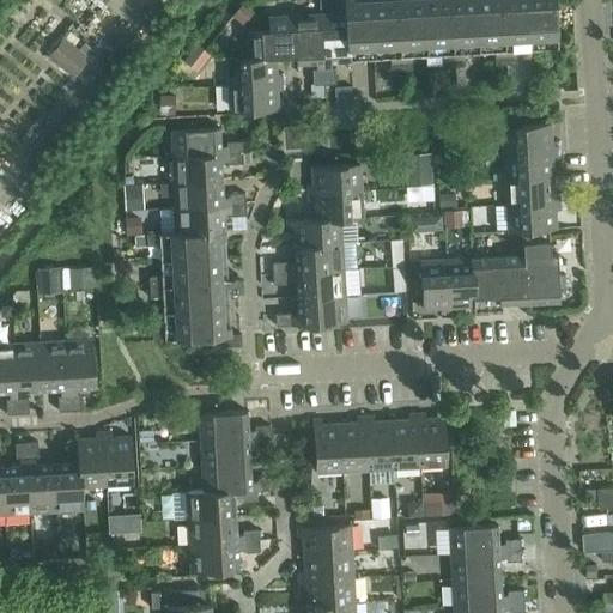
[(344,0),(345,13),(320,14),(323,84),(335,84),(334,68),(331,68),(331,61),(350,60),(350,54),(347,13),(346,1),(346,0),(344,0)]
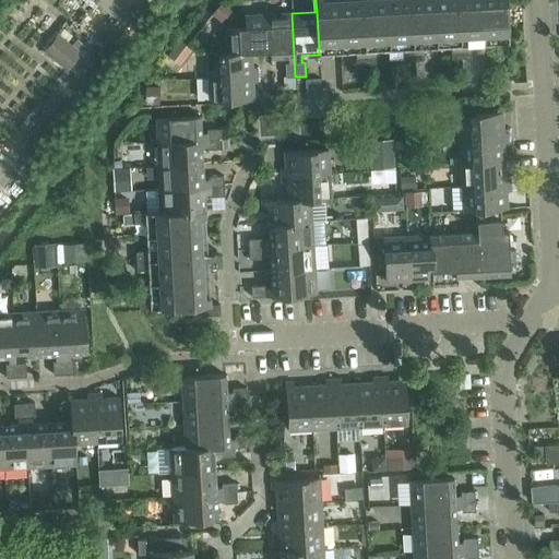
[(316,0),(316,1),(317,12),(319,49),(328,48),(340,48),(336,0),(325,1),(322,1),(322,0),(316,0)]
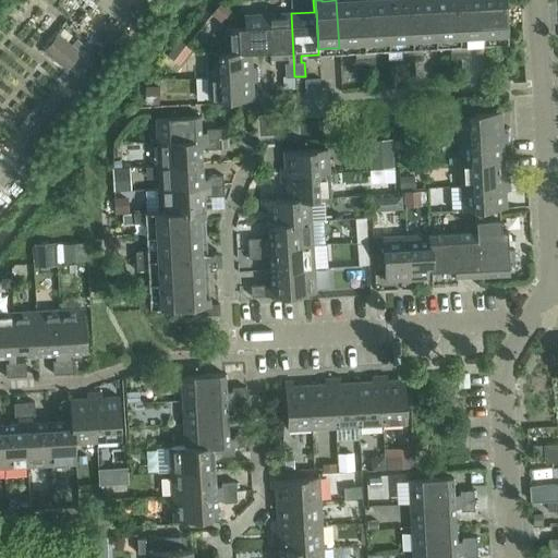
[(361,0),(336,0),(339,48),(354,47),(355,64),(365,63),(361,0)]
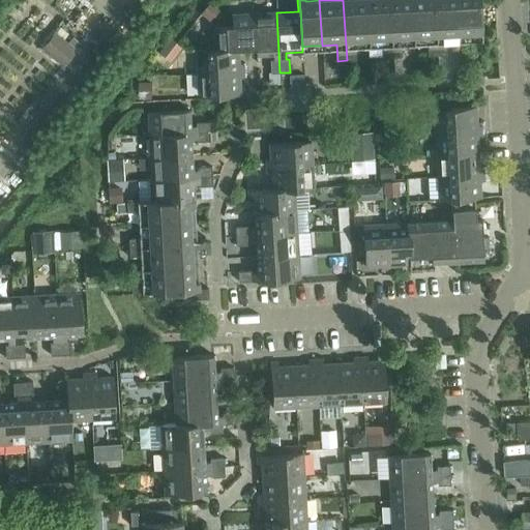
[(365,0),(343,0),(347,60),(356,60),(355,43),(369,42),(365,0)]
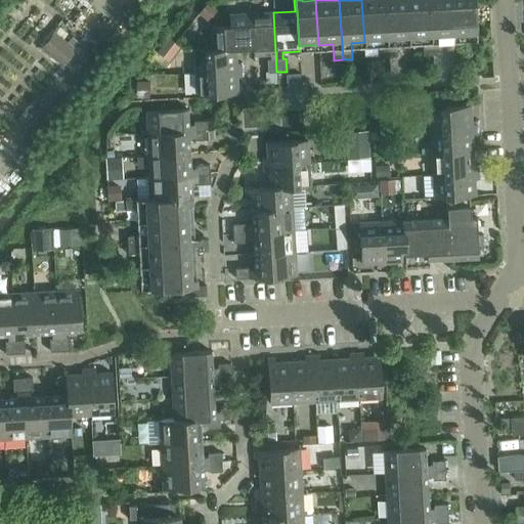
[(361,0),(364,42),(378,41),(379,57),(388,57),(384,0),(361,0)]
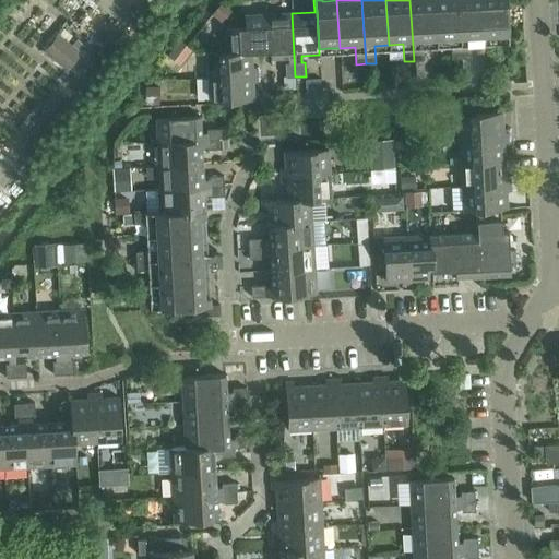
[(409,0),(414,61),(424,60),(423,43),(437,42),(433,0),(409,0)]
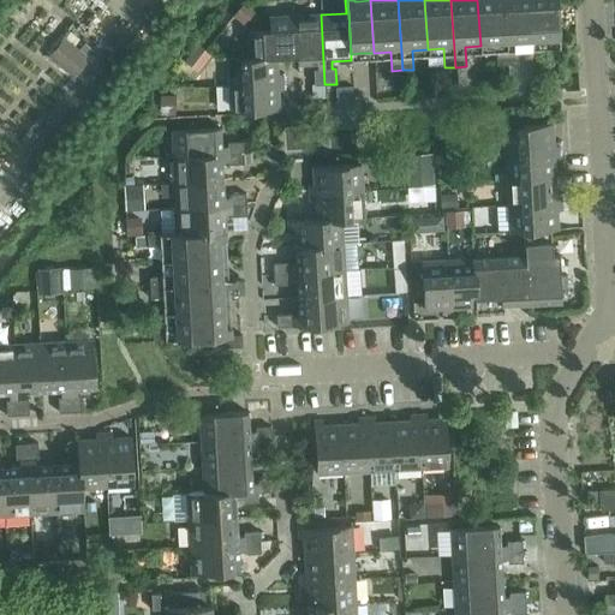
[(503,0),(477,0),(481,46),(495,46),(496,65),(507,64),(503,0)]
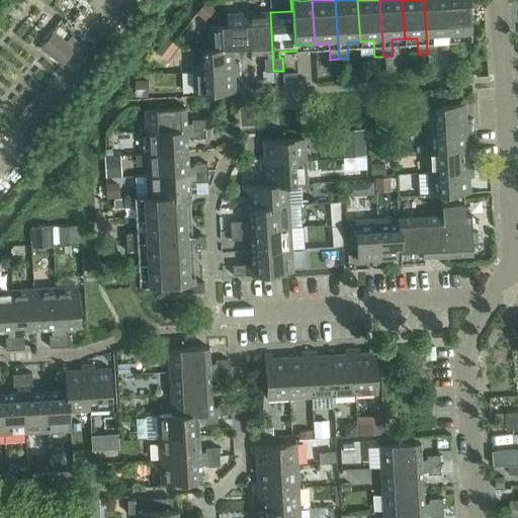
[(445,0),(424,0),(427,54),(436,54),(435,37),(448,36),(445,0)]
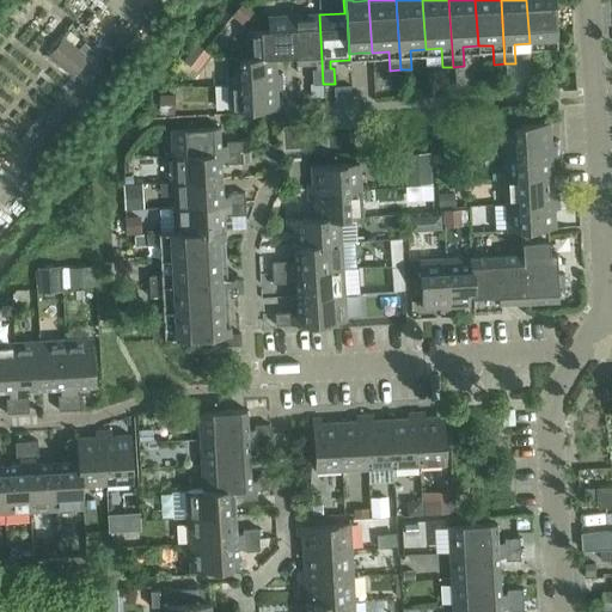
[(526,0),(530,43),(544,42),(545,61),(557,61),(554,0),(526,0)]
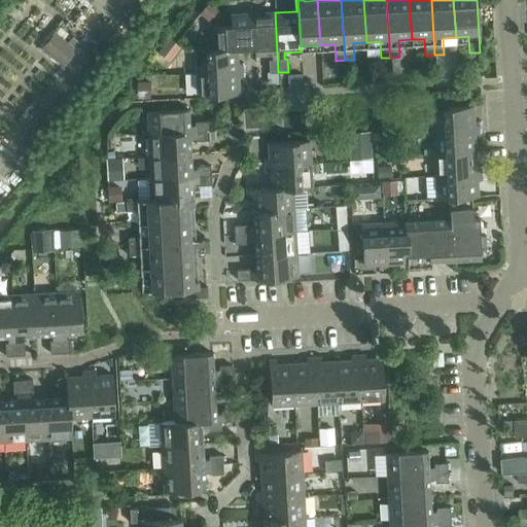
[(210,4),(201,15),(208,22),(217,10),(210,4)]
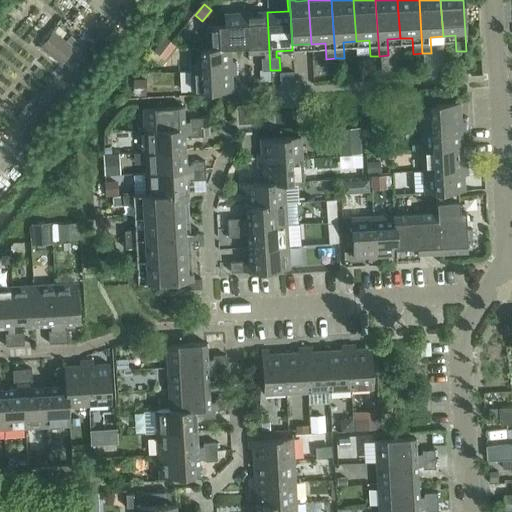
[(267,12),(245,13),(247,47),(247,53),(263,52),(264,58),(260,58),(261,71),(270,70),(267,12)]
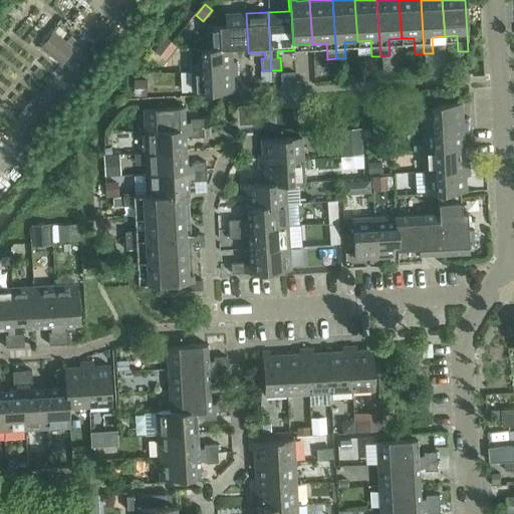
[(208,27),(209,48),(209,49),(230,47),(230,48),(248,47),(246,13),(224,14),(225,26),(208,27)]
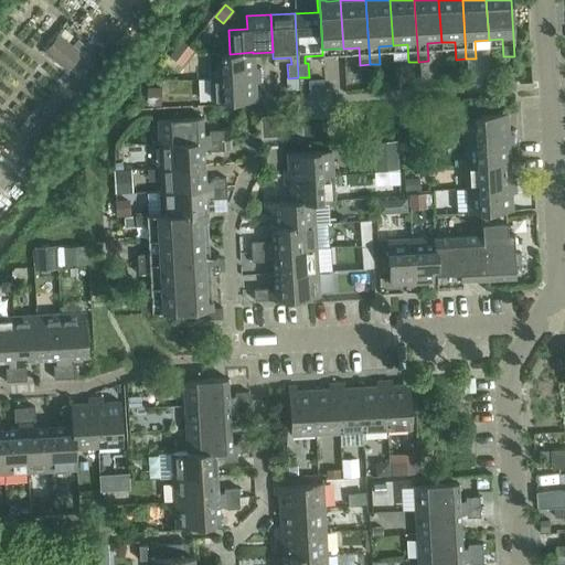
[(57,35),(44,52),(67,71),(82,54),(57,35)]
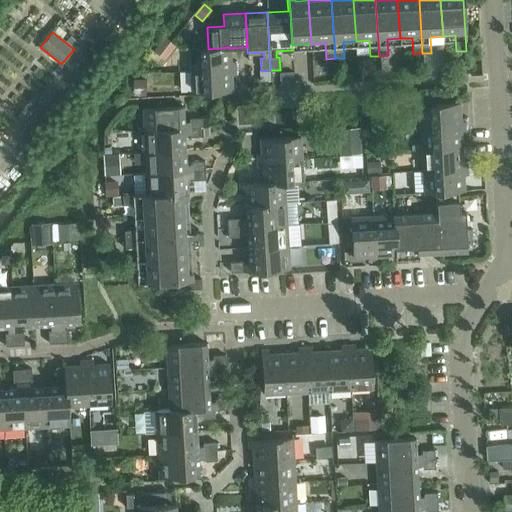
[(190,49),(191,71),(235,69),(234,62),(230,62),(229,48),(229,47),(208,49),(208,48),(190,49)]
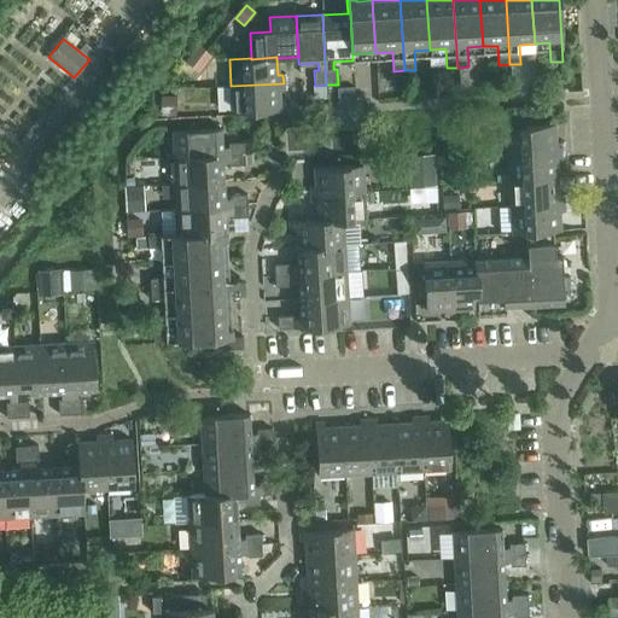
[(284,83),(231,86),(232,112),(279,110),(279,92),(284,91),(284,83)]
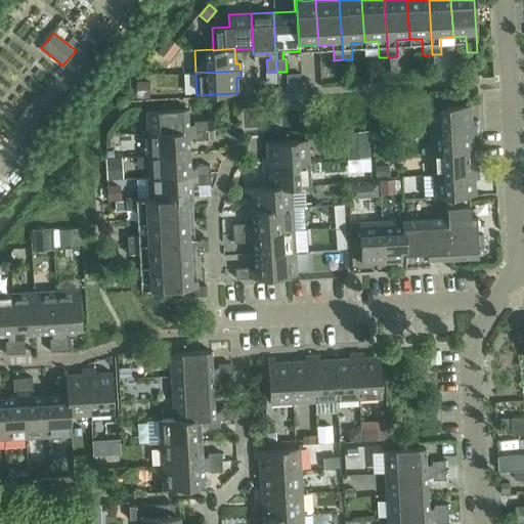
[(135,83),(135,97),(148,98),(149,82),(137,81),(135,81),(135,83)]
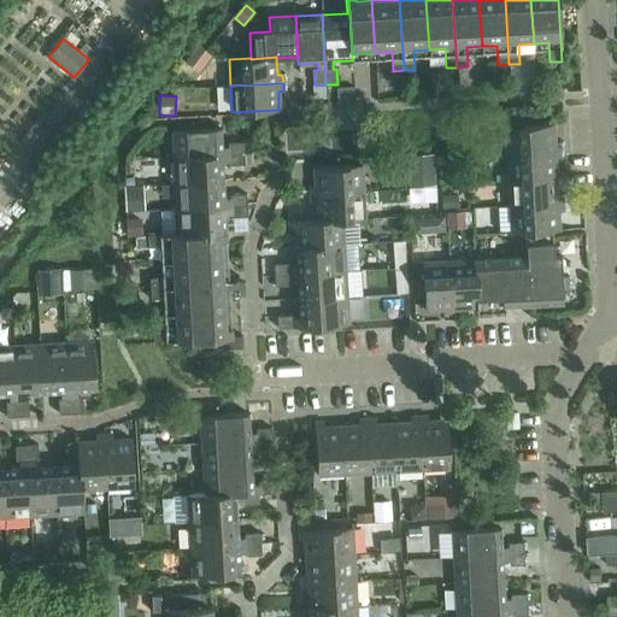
[(560,111),(550,111),(550,123),(562,123),(560,111)]
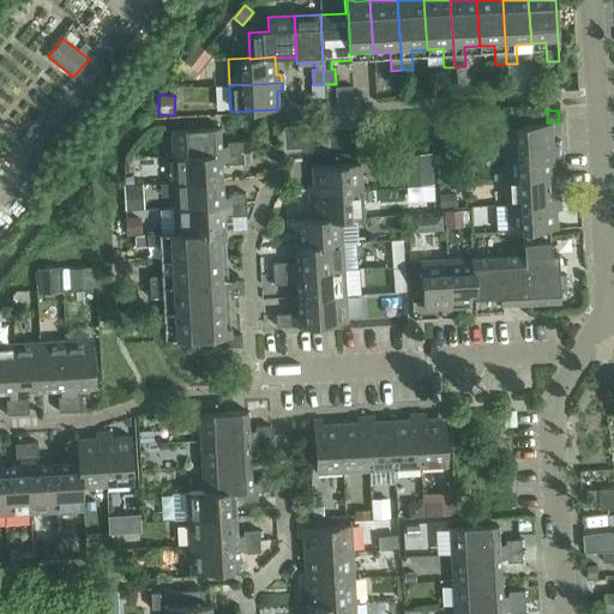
[(503,127),(505,154),(558,150),(557,142),(552,143),(551,124),(503,127)]
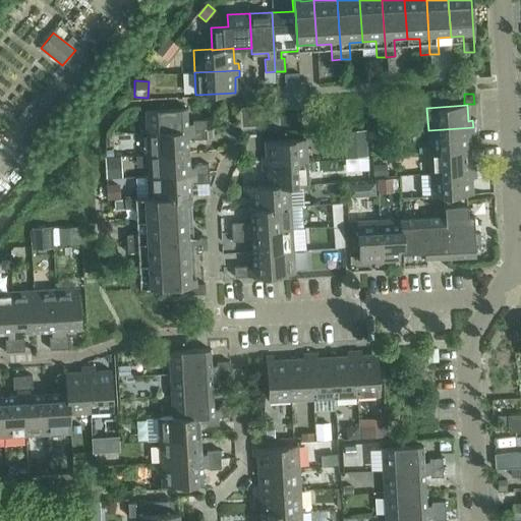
[(146,110),(147,133),(206,129),(206,120),(192,121),(192,124),(186,124),(185,108),(146,110)]
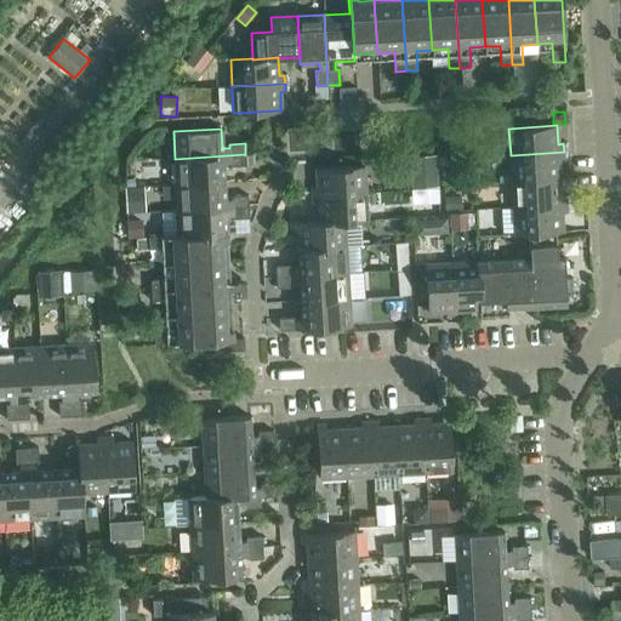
[(564,152),(511,155),(512,182),(559,178),(559,160),(564,160),(564,152)]
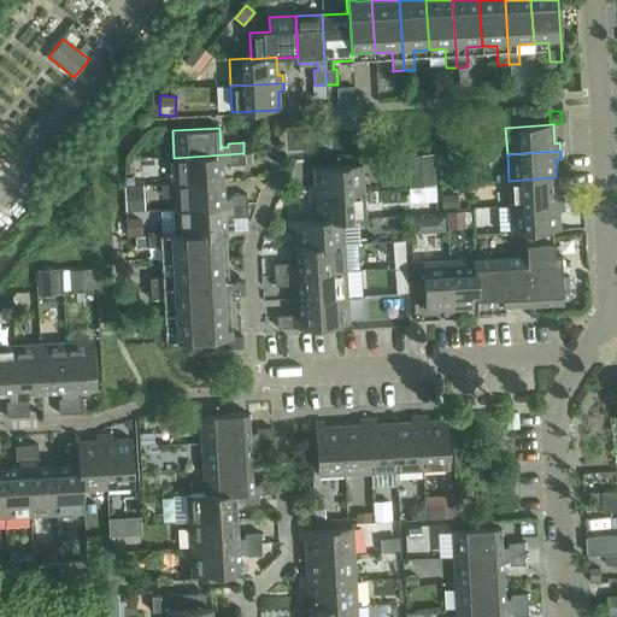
[(244,153),(174,158),(176,183),(223,181),(222,162),(229,162),(229,165),(245,164),(244,153)]
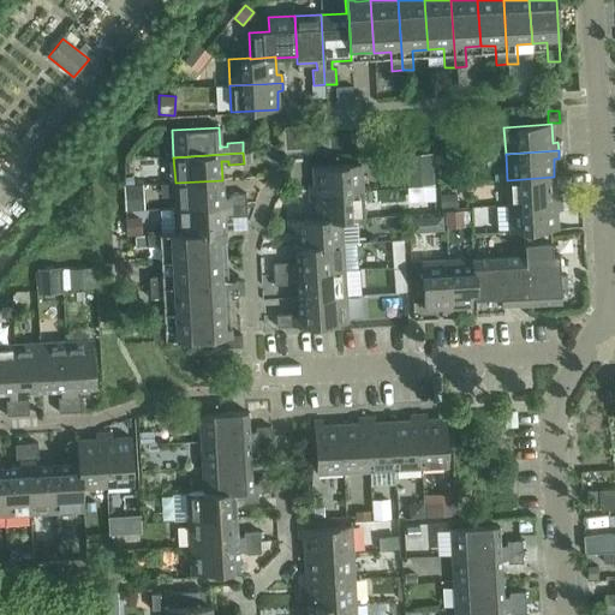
[(433,184),(431,155),(415,155),(416,185),(433,184)]
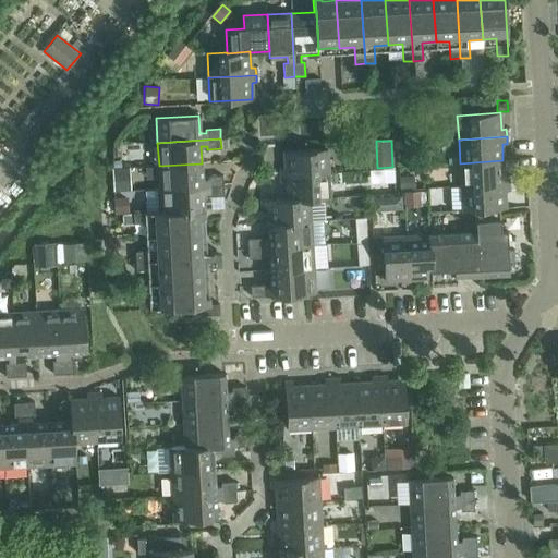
[(280,169),(280,177),(328,173),(327,149),(283,152),(284,168),(280,169)]
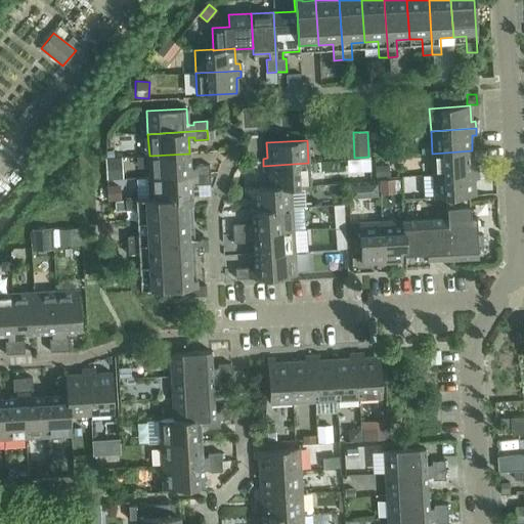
[(472,150),(432,154),(433,175),(478,172),(478,165),(473,166),(472,150)]
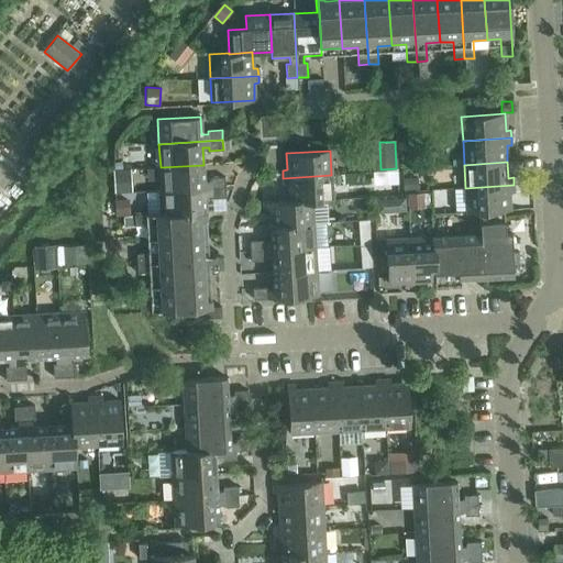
[(203,165),(161,167),(162,191),(225,187),(224,177),(210,178),(211,181),(205,181),(203,165)]
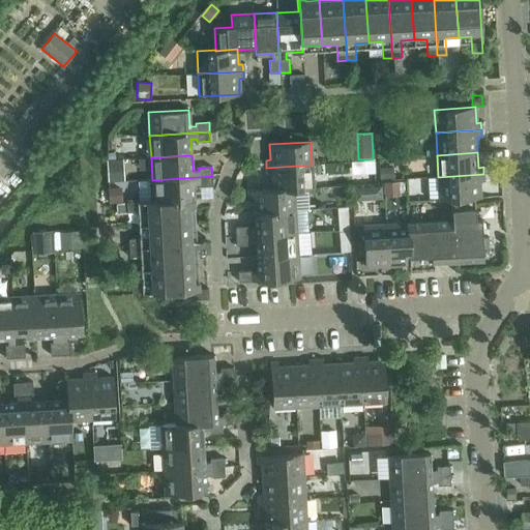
[(110,159),(108,160),(109,182),(111,182),(123,181),(122,159),(110,159)]
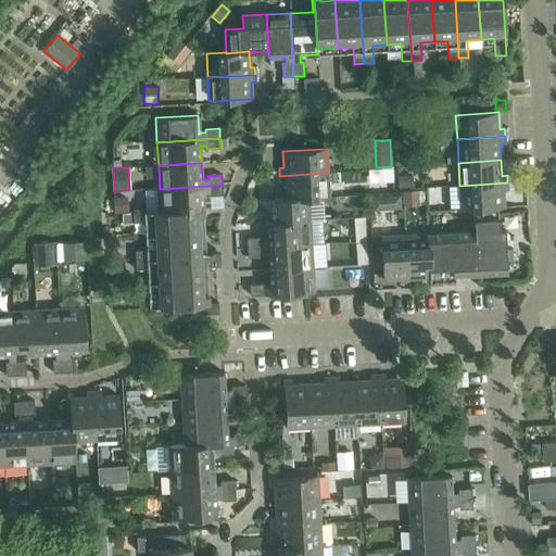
[(392,169),(381,171),(382,184),(393,182),(392,169)]
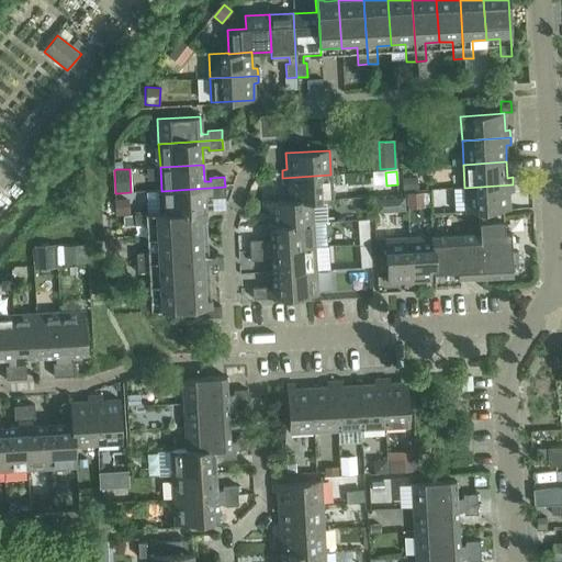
[(330,175),(282,178),(282,184),(288,184),(289,200),(289,201),(312,200),(312,201),(333,200),(330,175)]
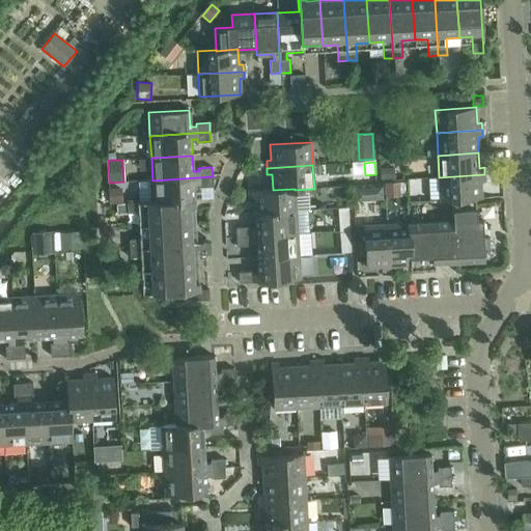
[(393,167),(380,167),(381,178),(393,178),(393,167)]
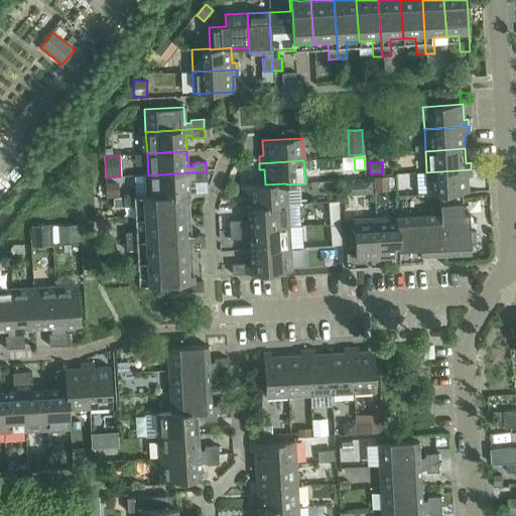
[(471,169),(426,172),(427,195),(468,192),(467,177),(472,176),(471,169)]
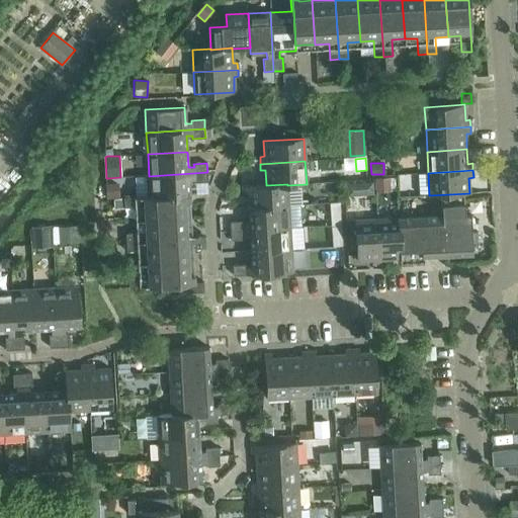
[(149,176),(150,196),(150,197),(184,195),(189,195),(188,179),(194,179),(195,182),(207,182),(207,172),(149,176)]
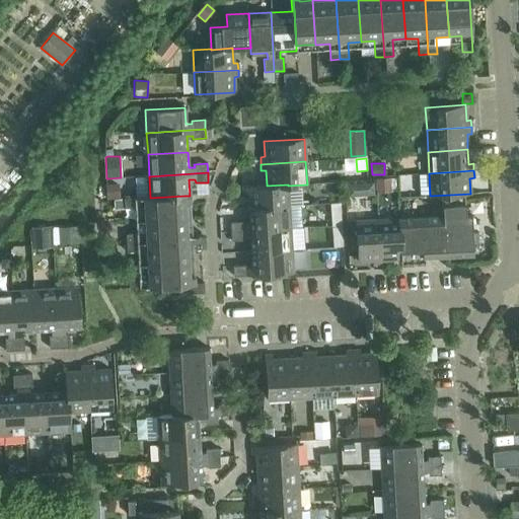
[(360,182),(347,183),(348,197),(361,196),(360,182)]
